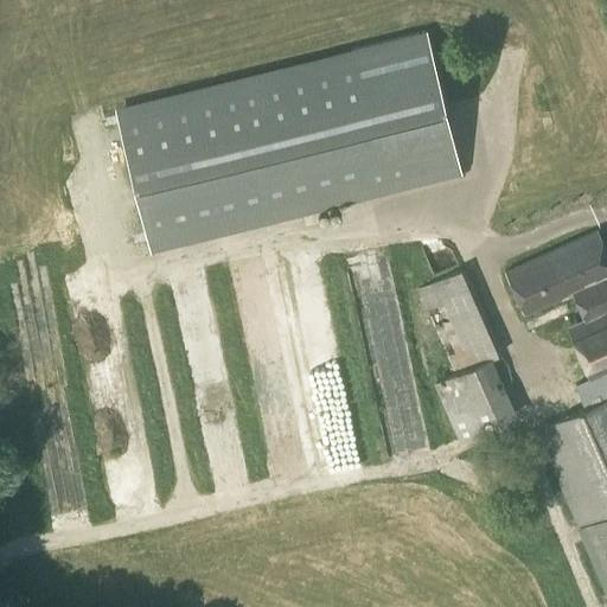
[(149,251),(461,174),(425,31),(114,108),(149,251)]
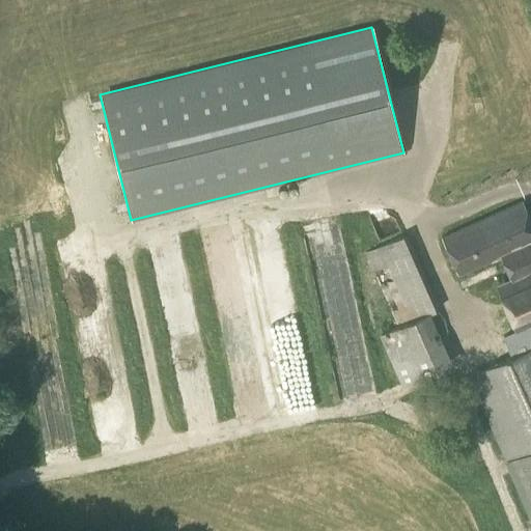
[(79,201),(89,198),(84,179),(74,183),(79,201)]
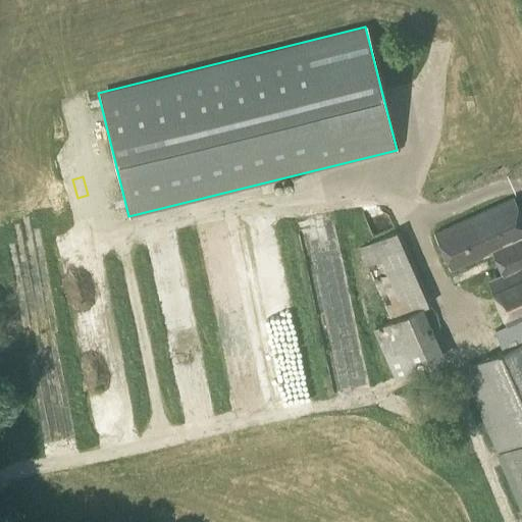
[(521,221),(511,198),(432,233),(450,270),(489,252),(501,275),(485,282),(504,323),(493,328),(503,350),(458,370),(521,511),(521,221)]
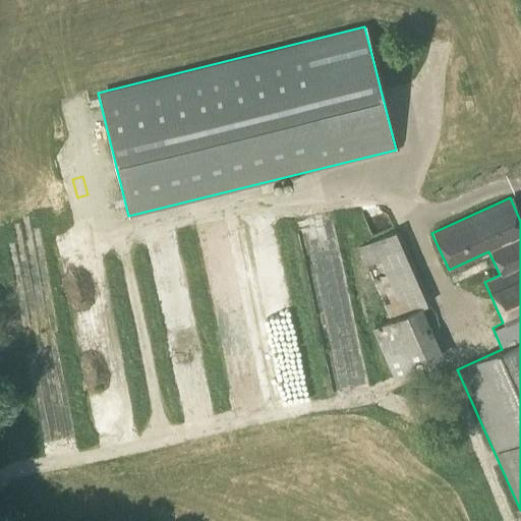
[(287,340),(303,336),(284,263),(287,252),(282,231),(278,230),(265,233),(258,258),(252,257),(256,271),(266,274),(263,288),(273,290),(277,306),(290,309),(276,313),(282,338),(287,340)]
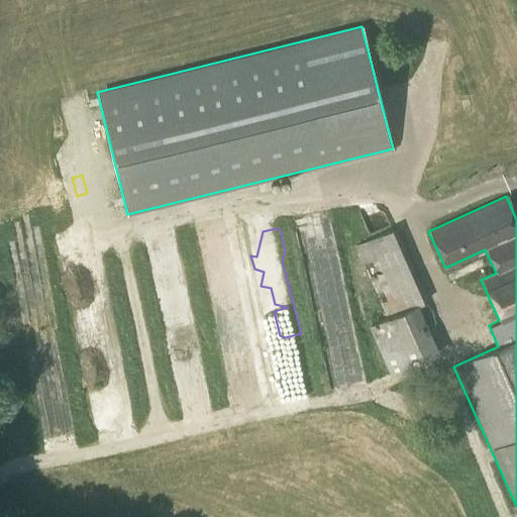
[(391,376),(440,353),(418,305),(428,301),(395,228),(354,246),(387,317),(368,325),(391,376)]
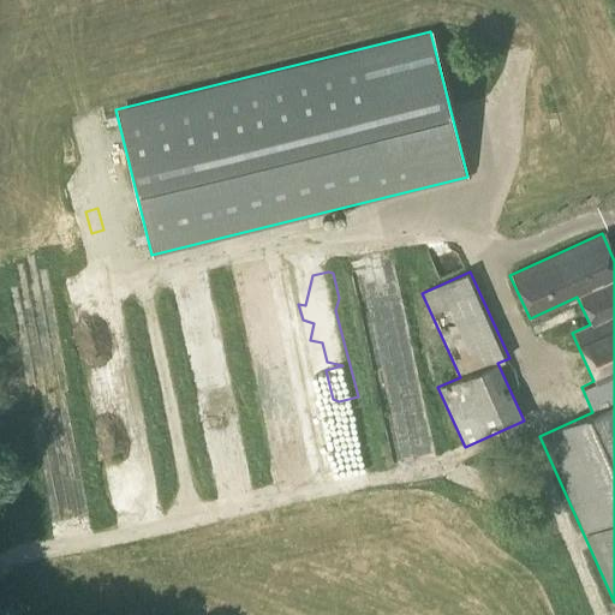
[(387,422),(423,418),(411,293),(375,297),(387,422)]
